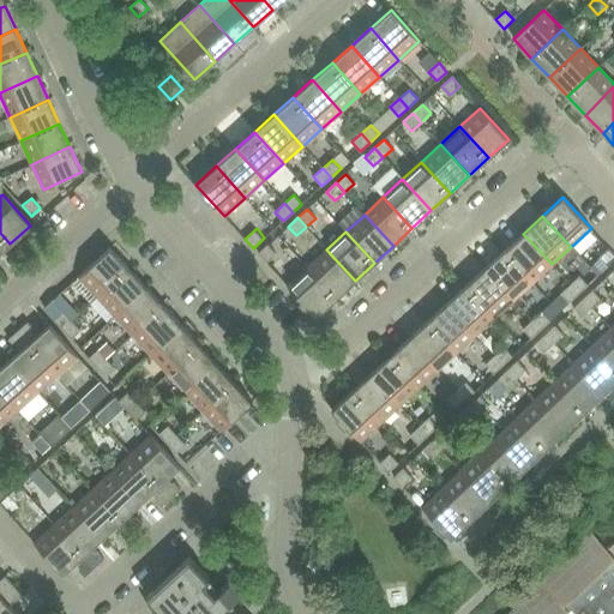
[(0,233),(0,252),(10,244),(0,233)]
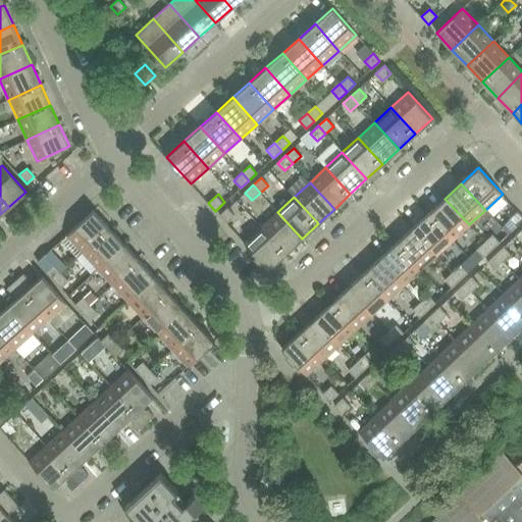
[(445,199),(428,213),(453,240),(469,224),(445,199)]
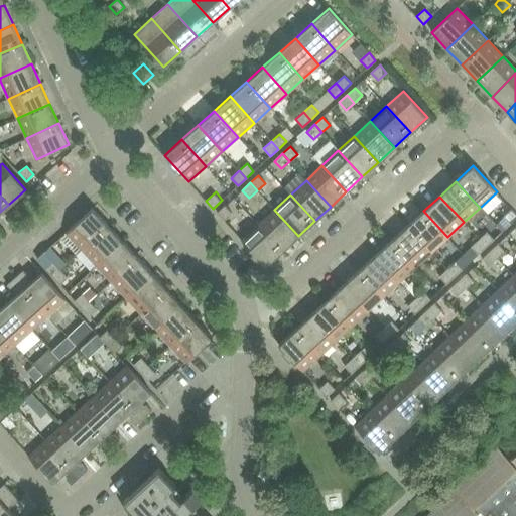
[(11,208),(18,216),(26,209),(21,203),(17,203),(11,208)]
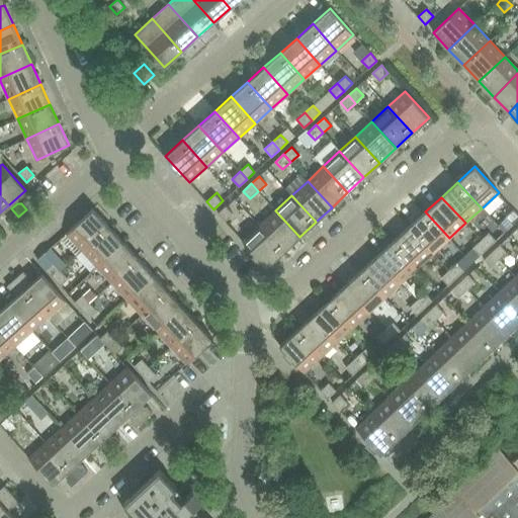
[(218,213),(225,222),(233,213),(226,206),(218,213)]
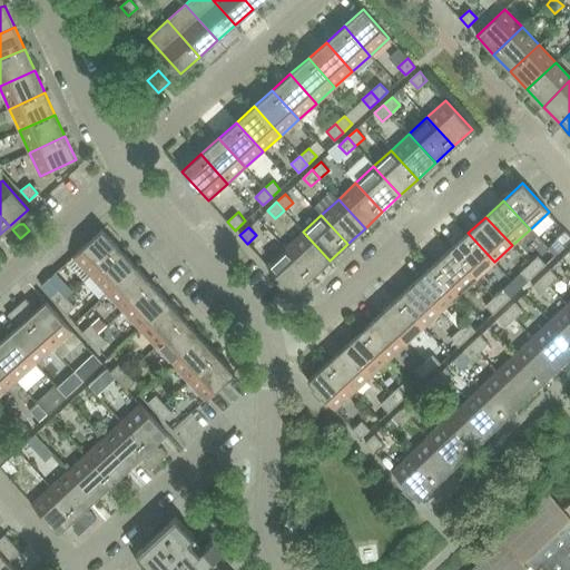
[(20,238),(12,229),(6,236),(5,239),(11,246),(20,238)]
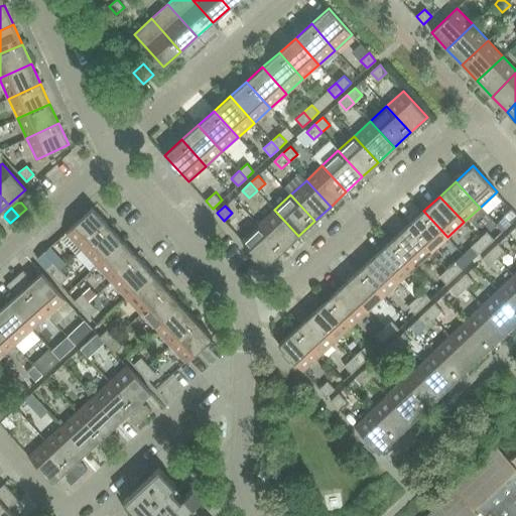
[(108,225),(93,209),(67,233),(82,249),(108,225)]
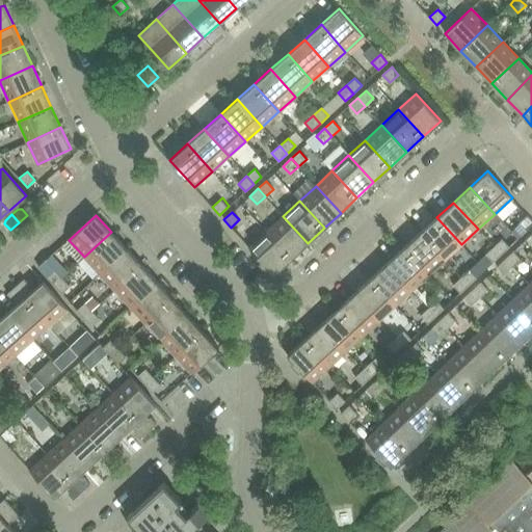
[(519,223),(526,231),(531,224),(531,220),(527,215),(519,223)]
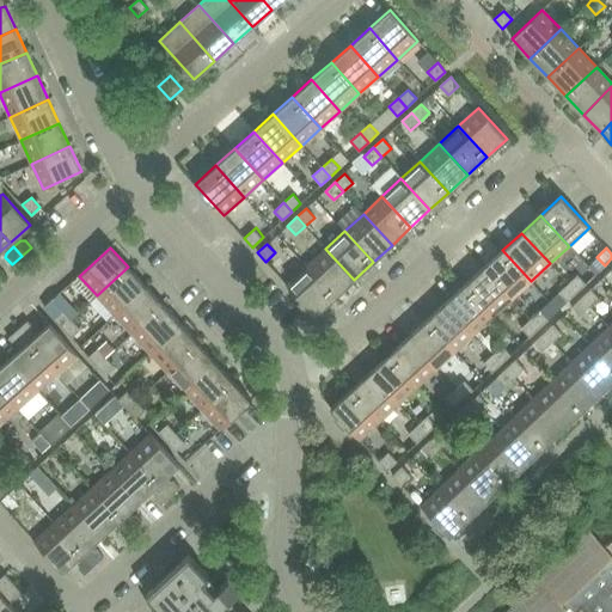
[(306,267),(335,297),(354,280),(325,249),(306,267)]
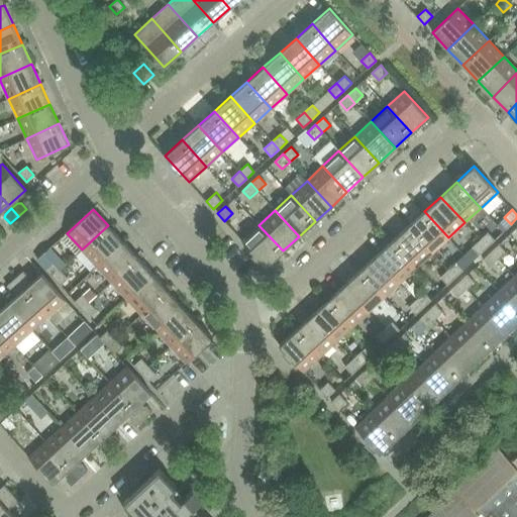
[(448,237),(424,211),(408,226),(432,252),(448,237)]
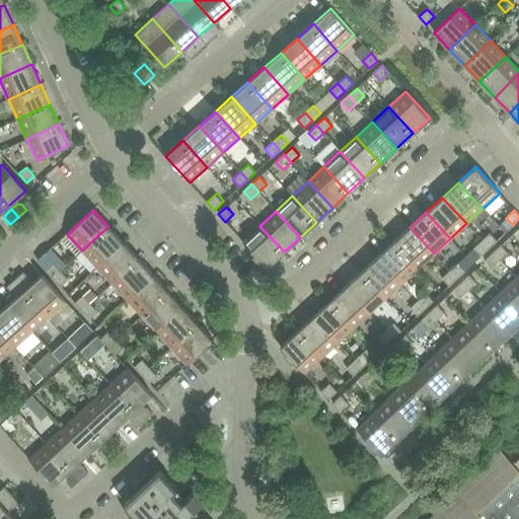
[(124,242),(108,226),(82,250),(97,267),(124,242)]
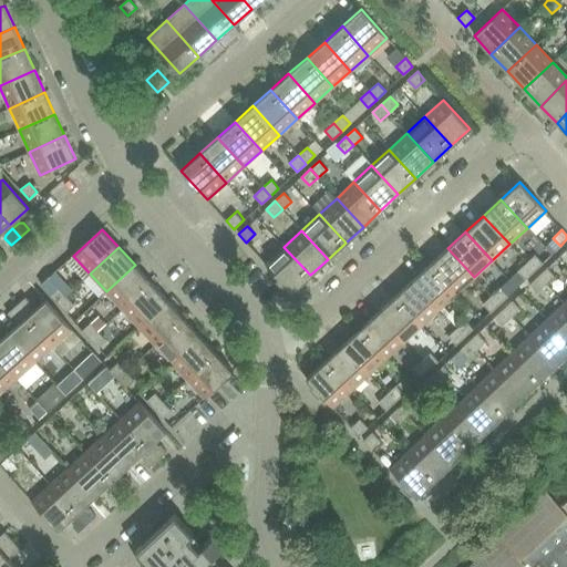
[(310,275),(284,247),(265,264),(291,292),(310,275)]
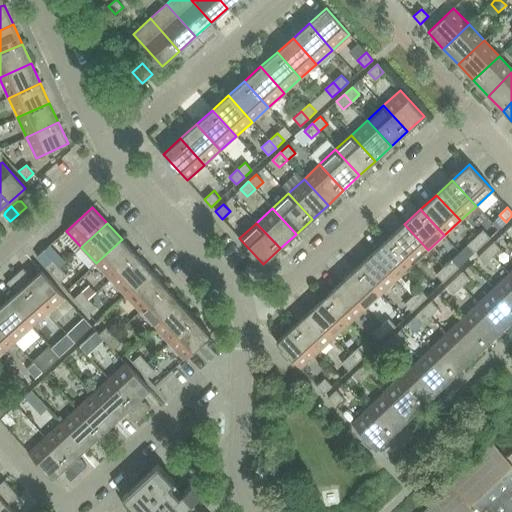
[(404,224),(388,238),(412,264),(428,250),(404,224)]
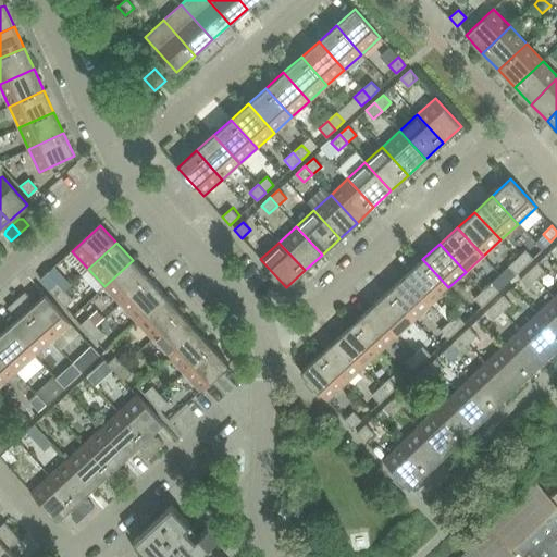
[(517,258),(524,267),(533,258),(525,250),(517,258)]
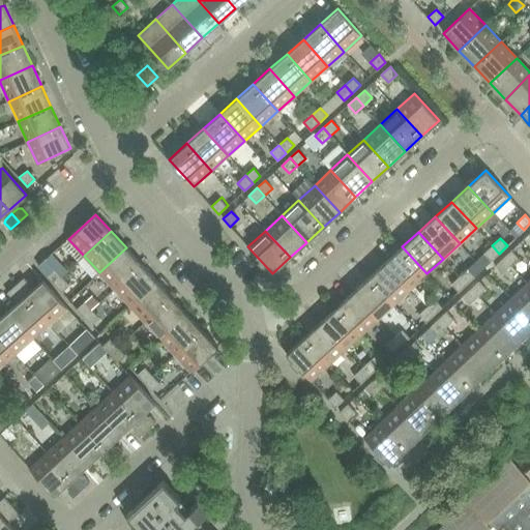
[(499,254),(492,245),(483,254),(491,261),(499,254)]
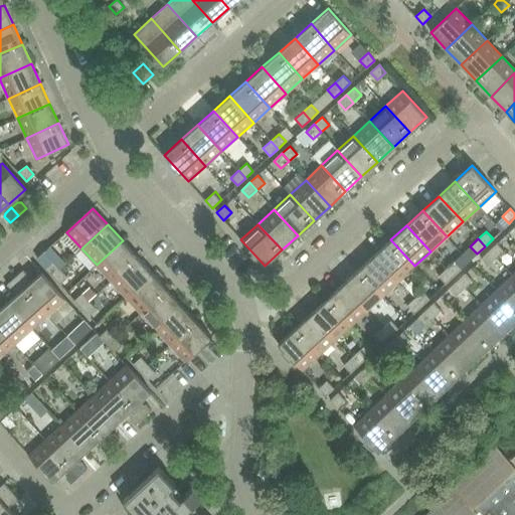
[(390,239),(374,254),(398,281),(414,266),(390,239)]
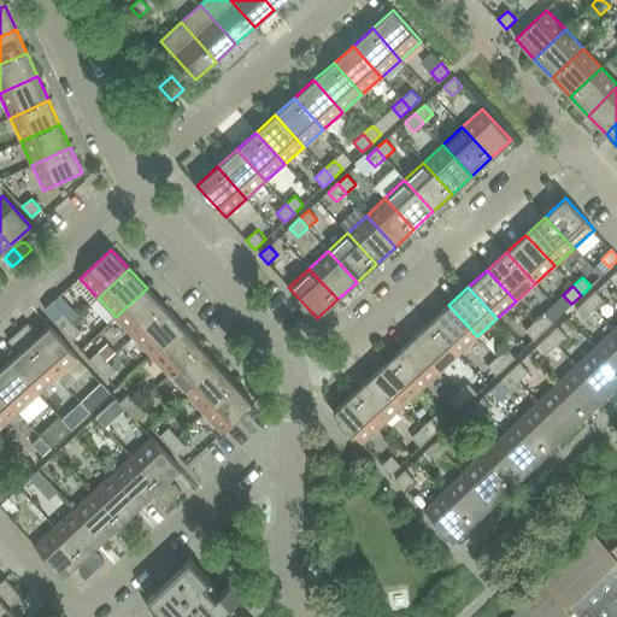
[(116,317),(133,336),(164,307),(147,288),(116,317)]
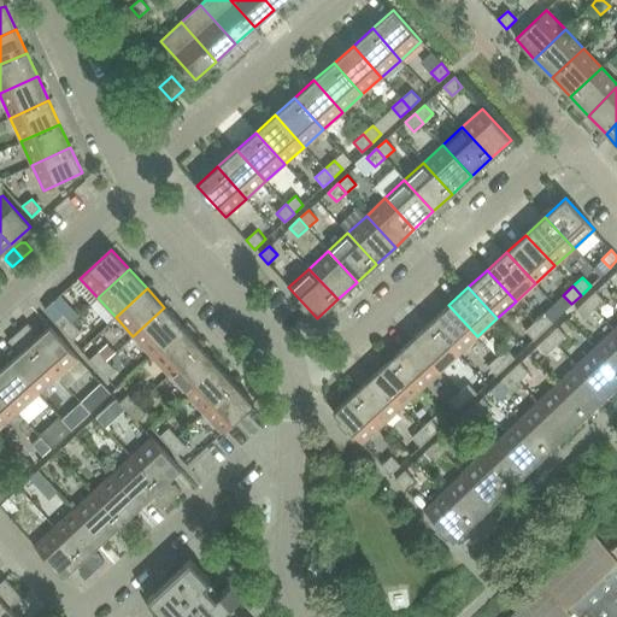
[(586,300),(594,310),(604,300),(595,292),(586,300)]
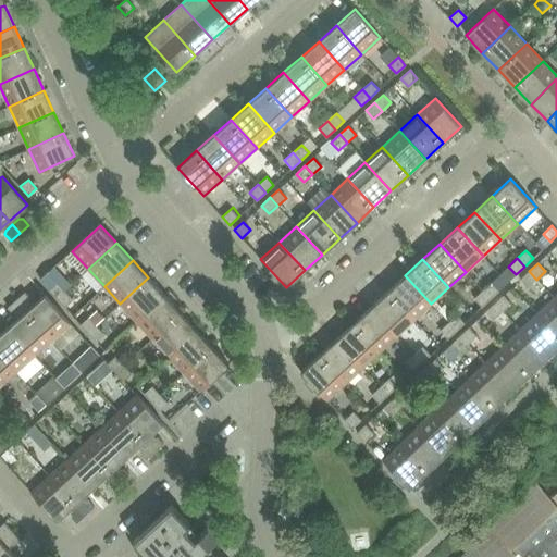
[(536,280),(529,271),(520,280),(528,287),(536,280)]
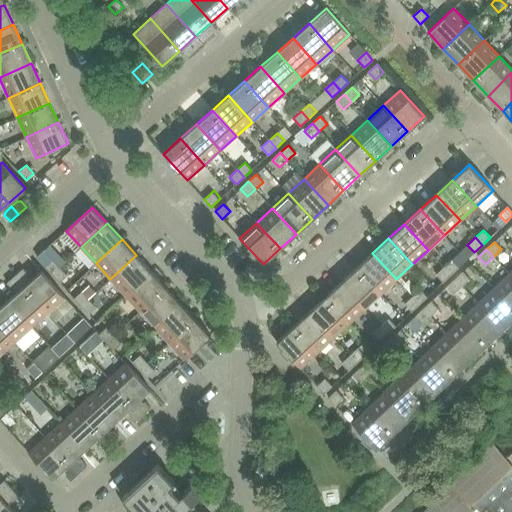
[(372,253),(357,268),(381,294),(396,279),(372,253)]
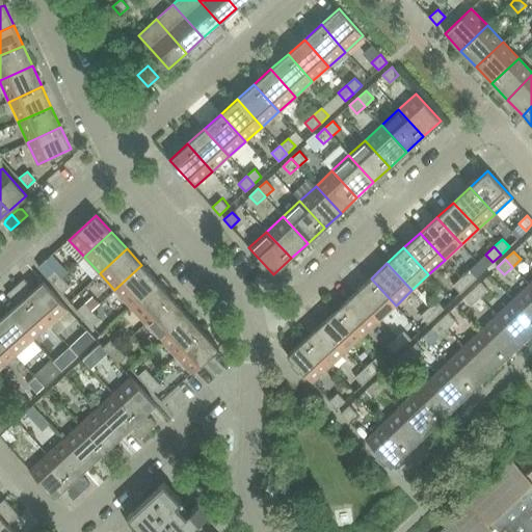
[(141,265),(114,290),(130,307),(157,282),(141,265)]
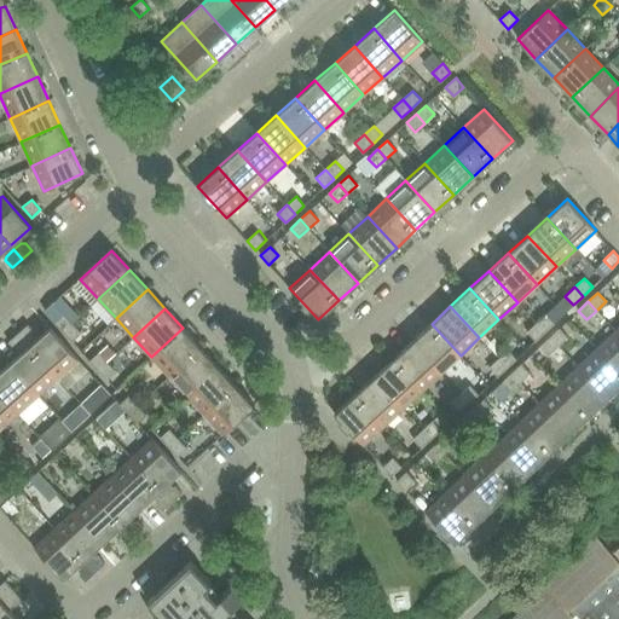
[(55,322),(63,331),(71,323),(63,313),(55,322)]
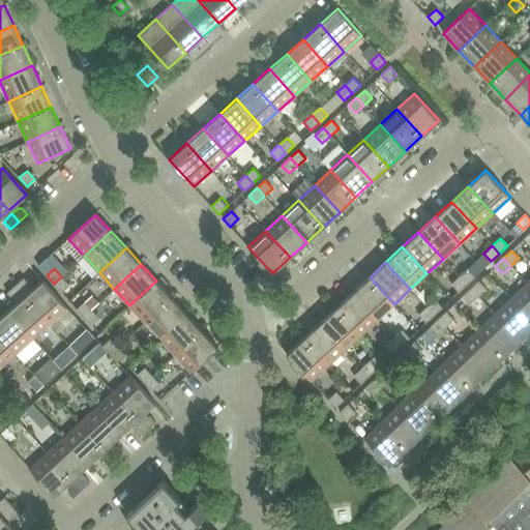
[(460,276),(467,284),(474,276),(467,269),(460,276)]
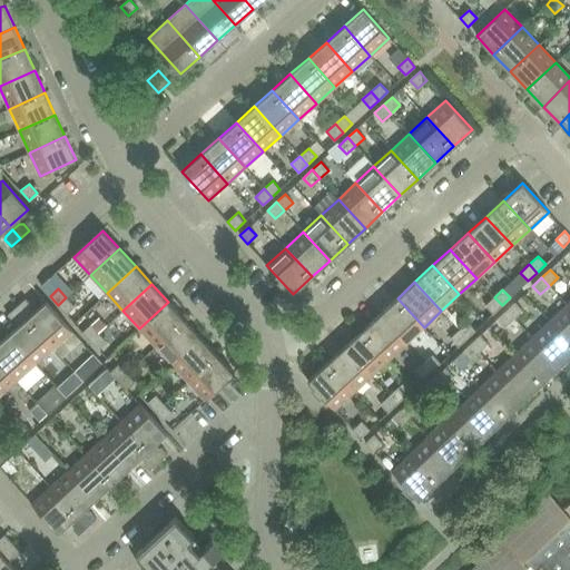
[(66,297),(58,305),(66,314),(75,306),(66,297)]
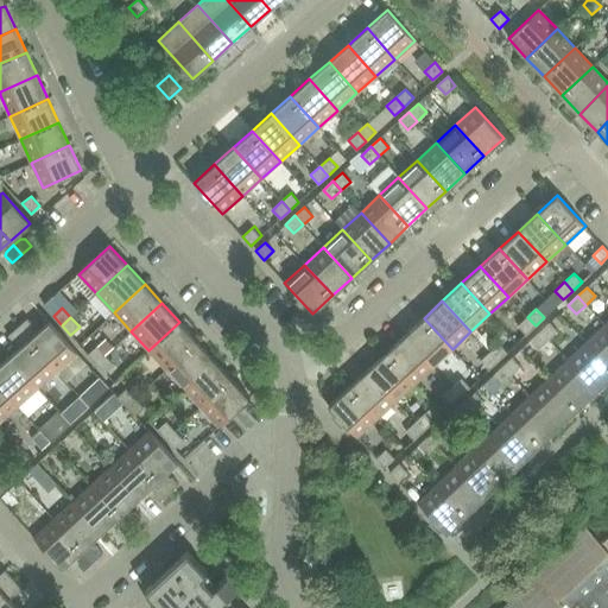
[(518,325),(526,335),(536,325),(527,317),(518,325)]
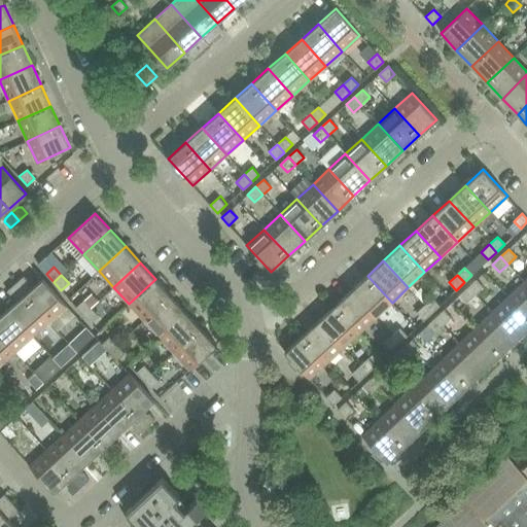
[(15,283),(23,291),(29,285),(29,282),(24,276),(15,283)]
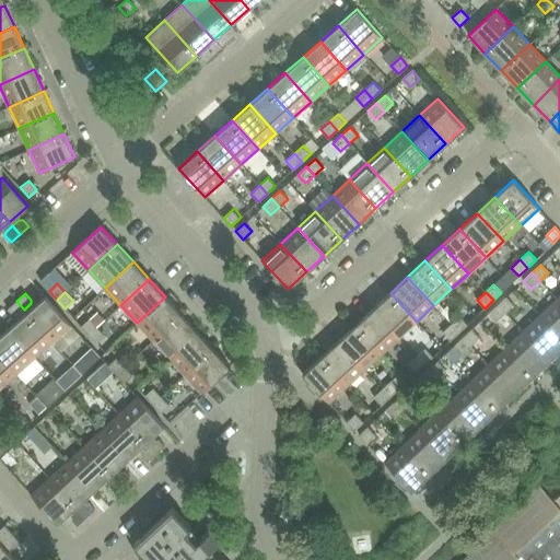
[(417,322),(391,293),(373,308),(399,337),(417,322)]
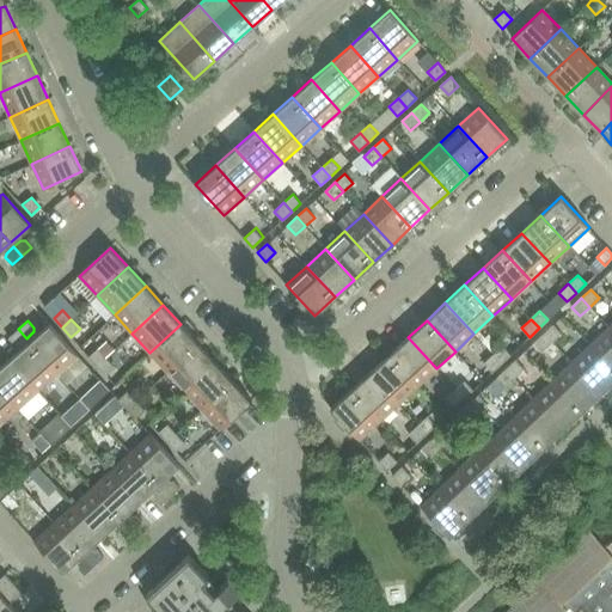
[(49,324),(29,342),(57,373),(78,355),(49,324)]
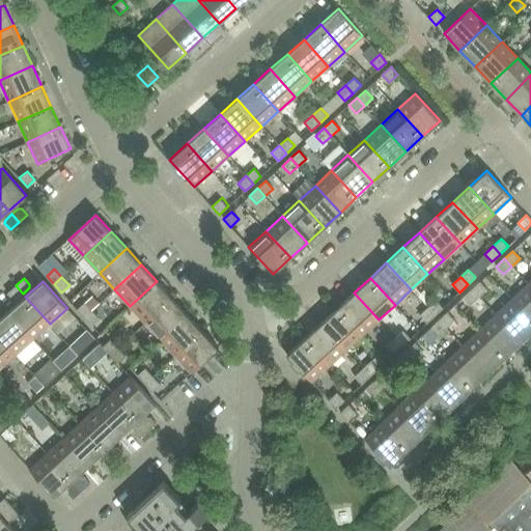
[(130,306),(145,323),(172,298),(157,281),(130,306)]
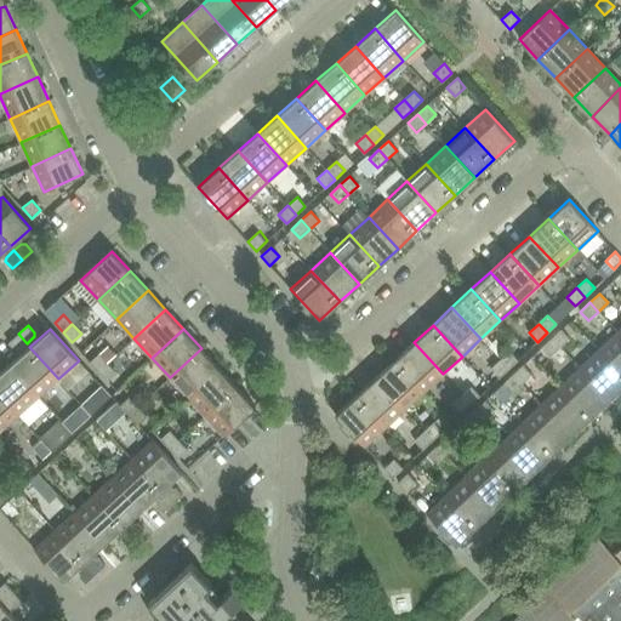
[(552,339),(560,347),(570,339),(562,329),(552,339)]
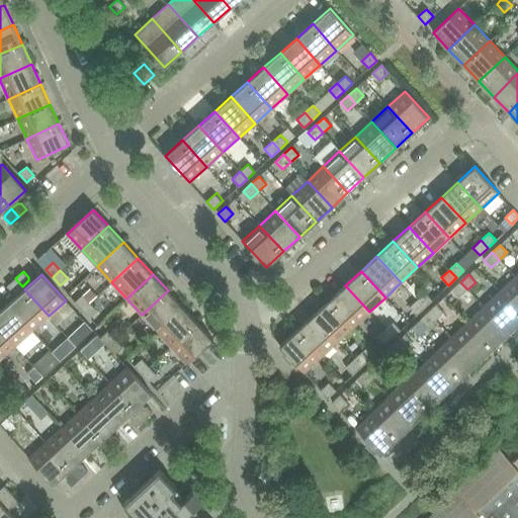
[(499,291),(517,311),(517,279),(515,276),(499,291)]
